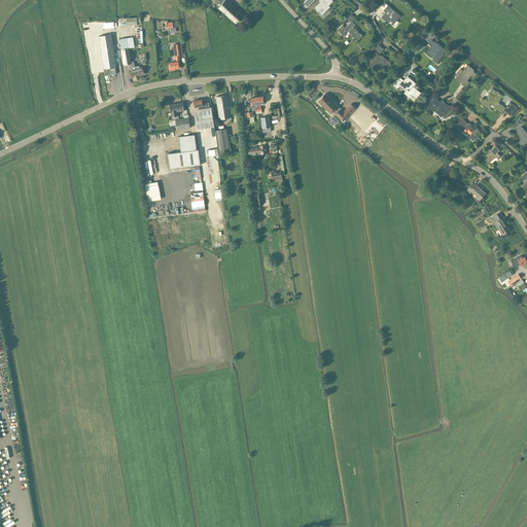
[(244,15),(233,4),(227,0),(217,0),(221,4),(218,7),(236,24),(244,15)]
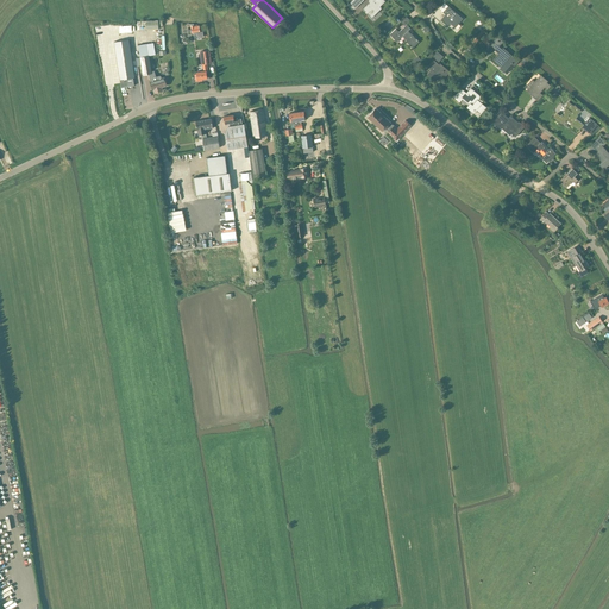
[(370,2),(363,10),(371,18),(382,8),(380,6),(385,1),(384,0),(369,0),(368,1),(370,2)]
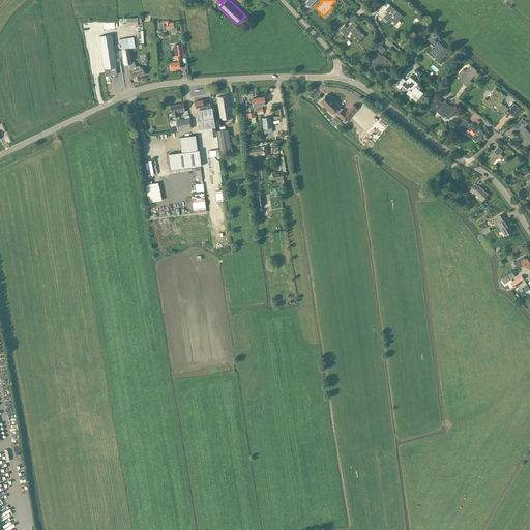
[(403,17),(399,12),(390,5),(385,10),(388,12),(384,17),(389,22),(391,20),(396,24),(401,18),(403,17)]
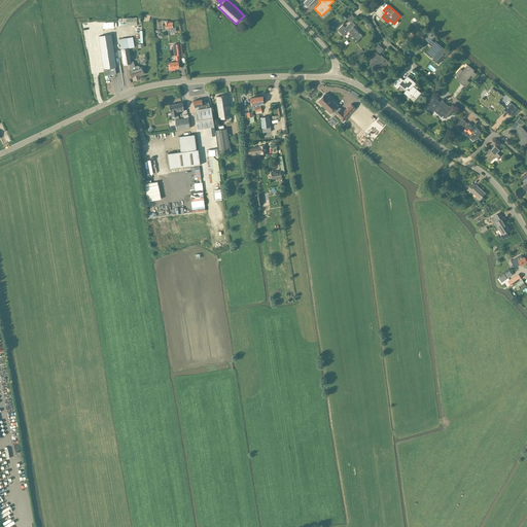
[(127,26),(137,26),(137,23),(141,23),(140,18),(127,18),(127,26)]
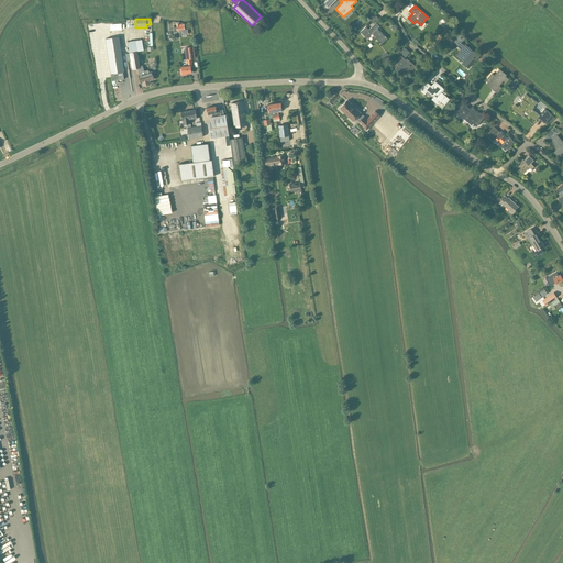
[(364,19),(354,28),(357,31),(367,21),(364,19)]
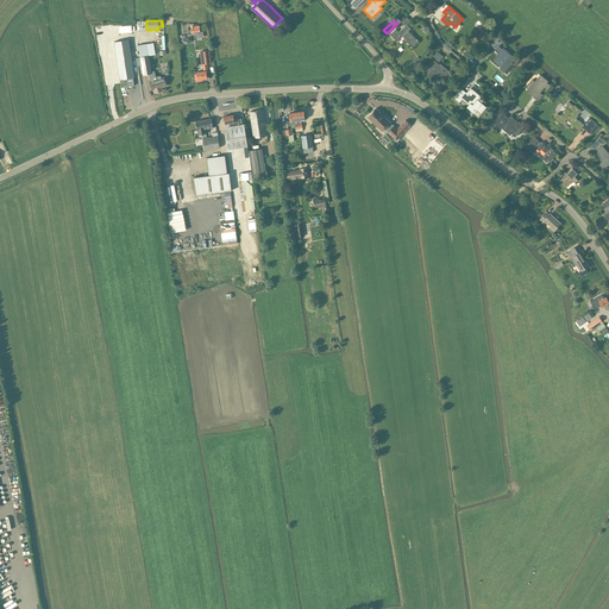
[(396,42),(402,36),(413,48),(419,42),(408,31),(410,29),(407,25),(399,32),(396,29),(389,35),(396,42)]
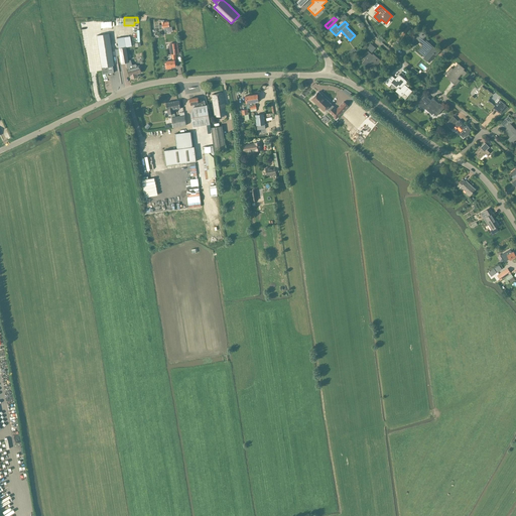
[(420,42),(421,41),(426,35),(420,30),(414,37),(420,42)]
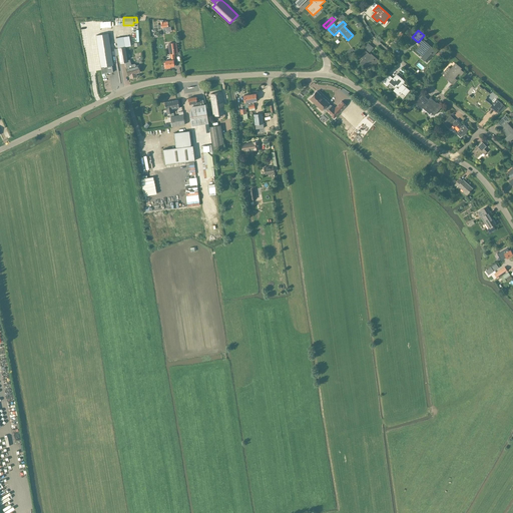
[(113,65),(110,43),(109,33),(96,35),(101,67),(102,76),(108,75),(107,75),(107,73),(109,73),(111,73),(111,72),(113,72),(112,65),(113,65)]
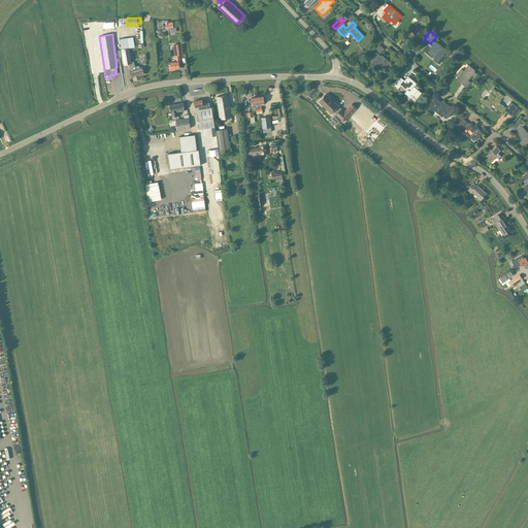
[(435,42),(433,40),(431,42),(430,43),(432,45),(433,45),(427,53),(434,58),(433,60),(436,63),(443,55),(446,57),(450,53),(436,41),(435,42)]
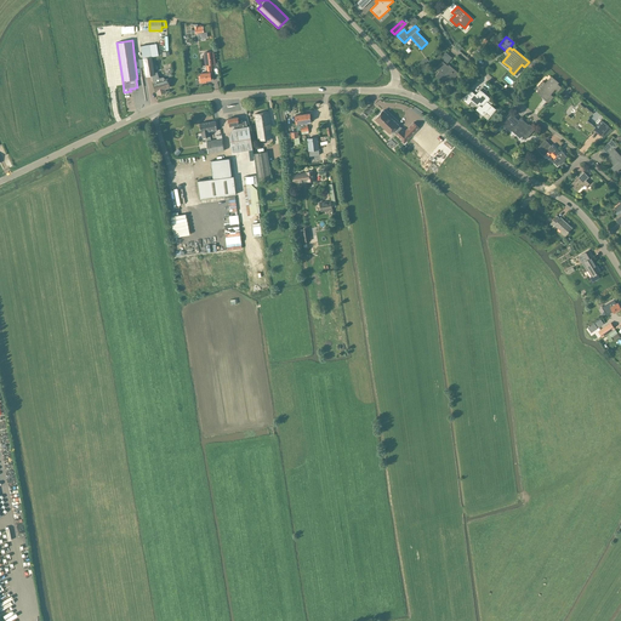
[(206,66),(208,73),(200,73),(201,75),(199,77),(200,83),(206,83),(206,80),(211,80),(211,74),(212,74),(211,66),(216,64),(214,51),(204,52),(205,66),(206,66)]
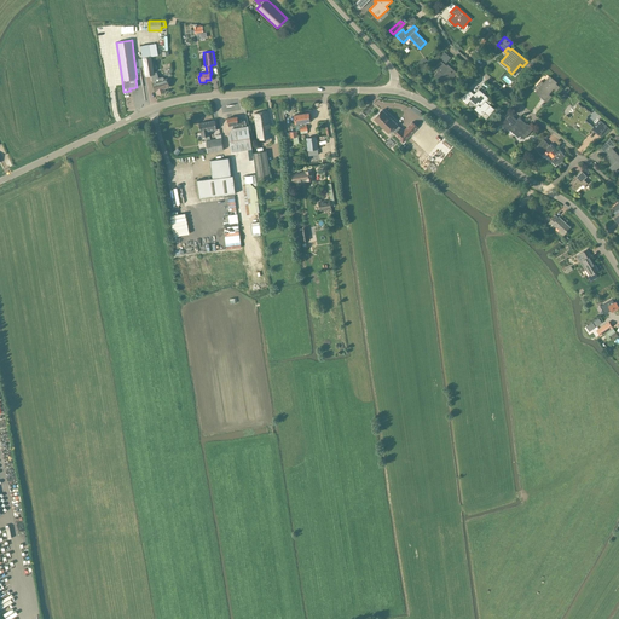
[(444,51),(439,57),(445,63),(451,58),(444,51)]
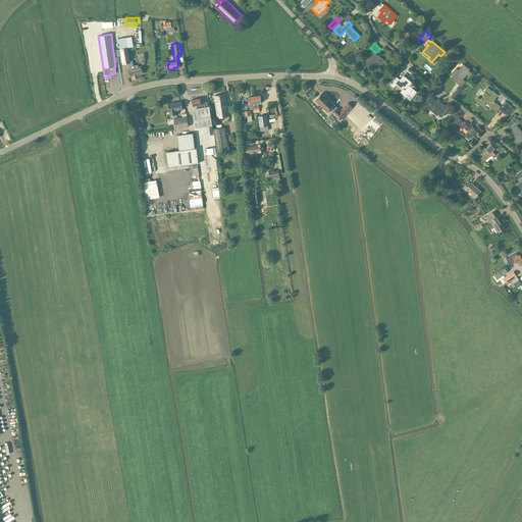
[(127,48),(120,49),(122,64),(127,63),(129,63),(127,48)]
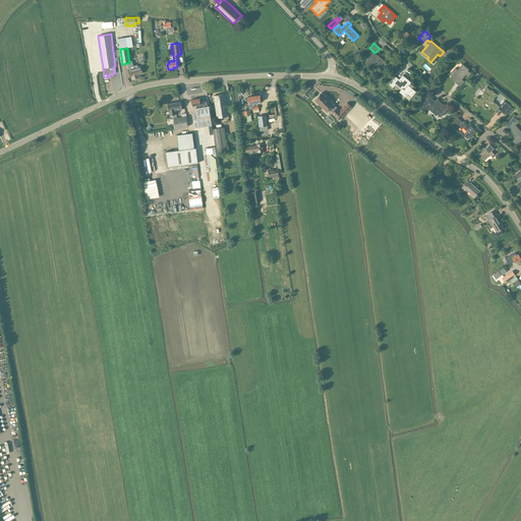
[(375,55),(370,51),(365,57),(368,60),(364,64),(371,70),(375,65),(379,68),(385,61),(377,54),(375,55)]
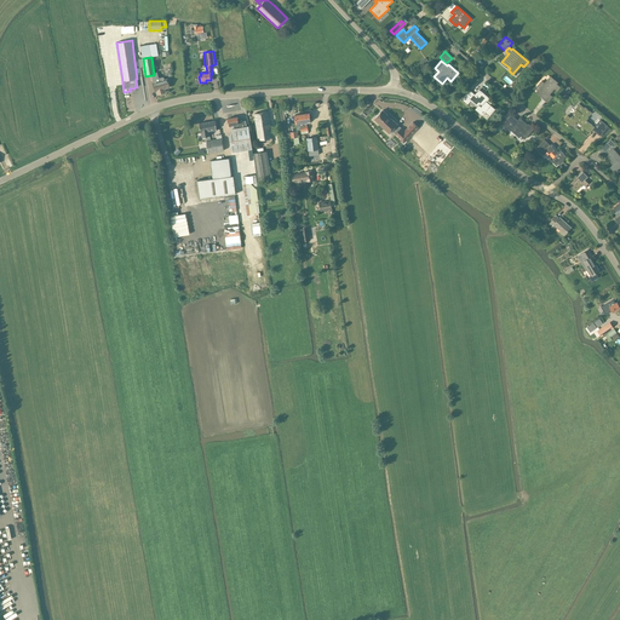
[(159,79),(158,75),(158,72),(154,73),(154,75),(151,75),(151,76),(154,82),(154,84),(156,92),(156,91),(158,95),(164,93),(166,92),(165,91),(165,89),(170,87),(167,79),(165,80),(164,78),(162,78),(159,79)]
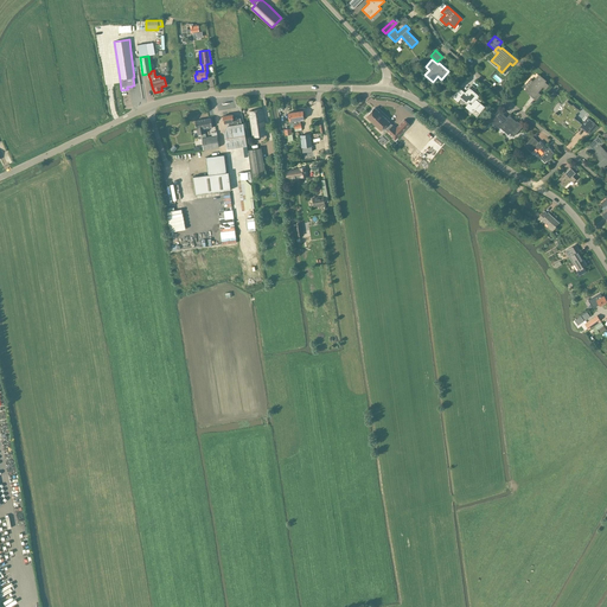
[(530,80),(524,87),(526,88),(524,90),(529,94),(536,100),(541,95),(538,93),(543,87),(545,89),(548,85),(544,82),(545,81),(538,75),(532,81),(530,80)]
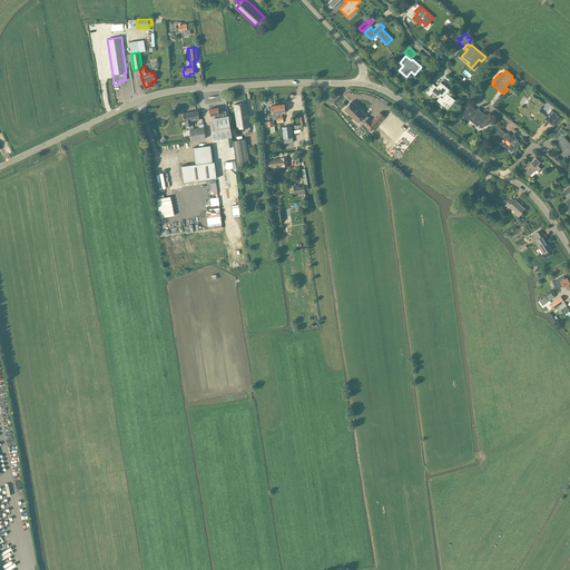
[(433,86),(426,92),(431,96),(433,92),(439,98),(436,100),(439,101),(443,106),(445,102),(450,106),(452,102),(452,101),(452,100),(452,99),(450,97),(453,92),(450,90),(450,91),(446,89),(448,88),(442,84),(438,89),(433,85),(433,86)]
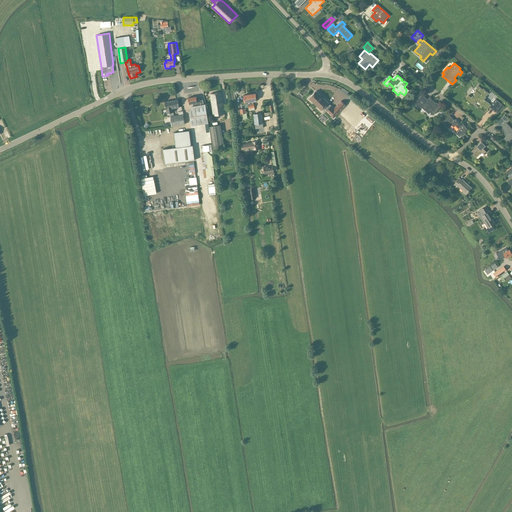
[(468,95),(466,98),(473,104),(476,100),(481,104),(487,109),(489,107),(495,112),(497,110),(499,108),(502,104),(495,99),(490,105),(484,100),(486,97),(488,94),(489,93),(487,91),(487,92),(484,90),(485,90),(483,88),(482,89),(479,86),(478,85),(476,87),(474,90),(475,91),(473,93),(474,94),(473,96),(472,96),(471,97),(468,95)]
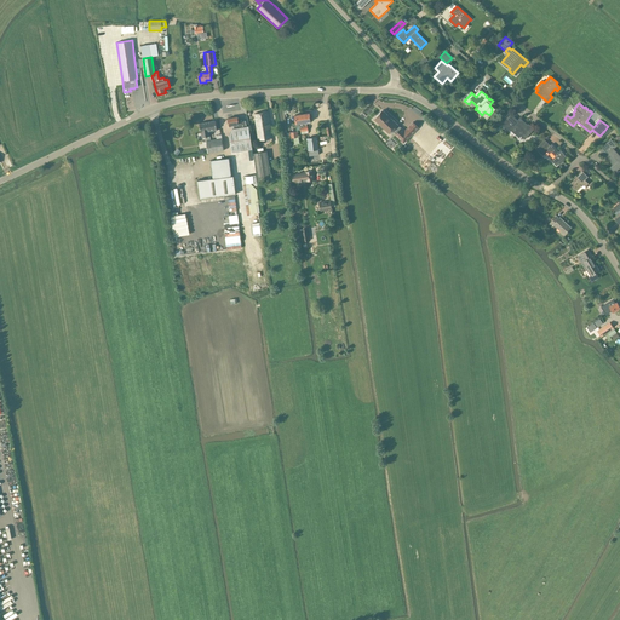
[(374,119),(386,131),(389,133),(392,131),(395,135),(403,143),(419,127),(413,122),(405,131),(383,110),(374,119)]
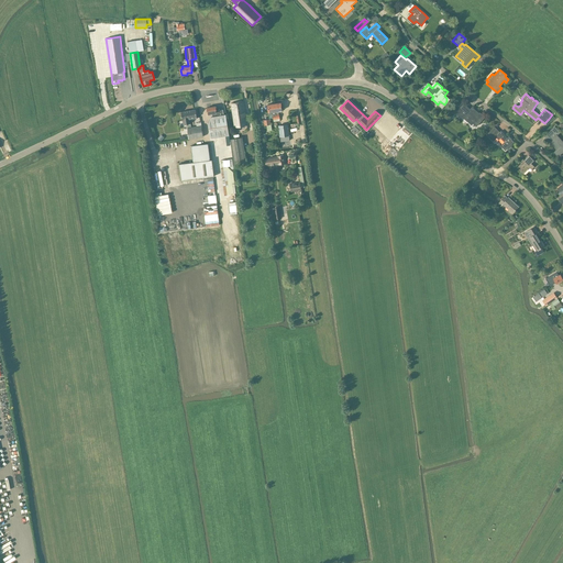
[(231,103),(233,119),(234,128),(247,125),(243,101),(231,103)]
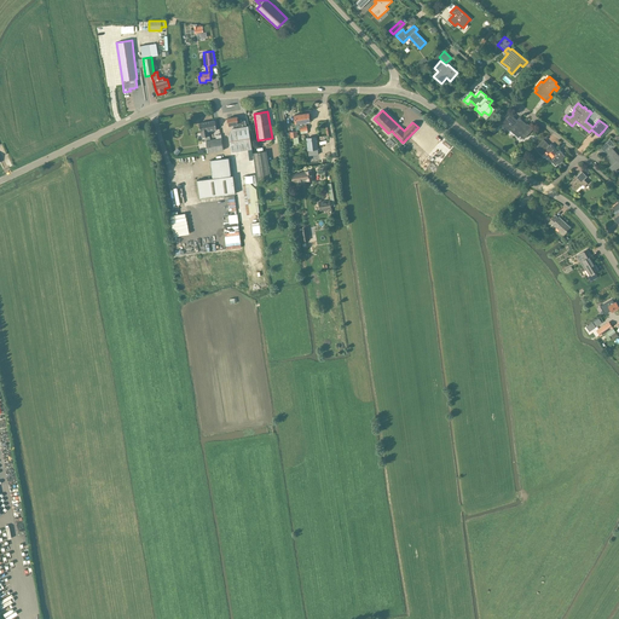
[(519,117),(516,120),(508,113),(499,122),(508,131),(509,129),(519,138),(520,136),(524,139),(533,128),(531,126),(530,127),(519,117)]
